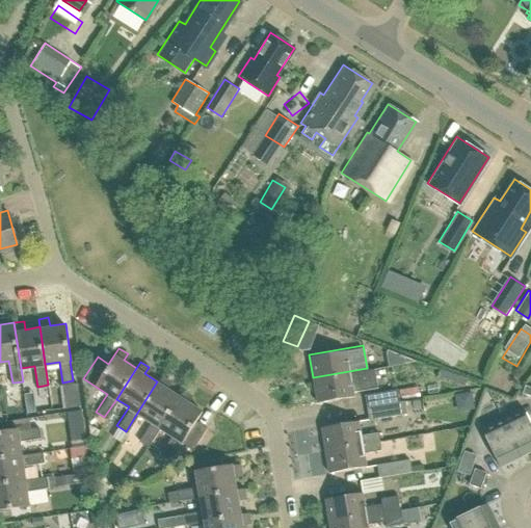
[(367,368),(313,377),(316,400),(353,394),(352,392),(379,388),(375,368),(367,370),(367,368)]
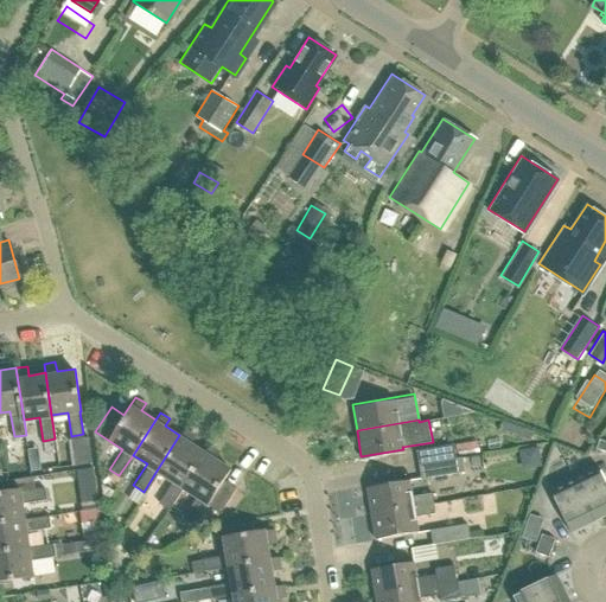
[(179,435),(157,471),(171,480),(158,500),(168,507),(182,486),(203,450),(189,442),(193,434),(184,428),(179,435)]
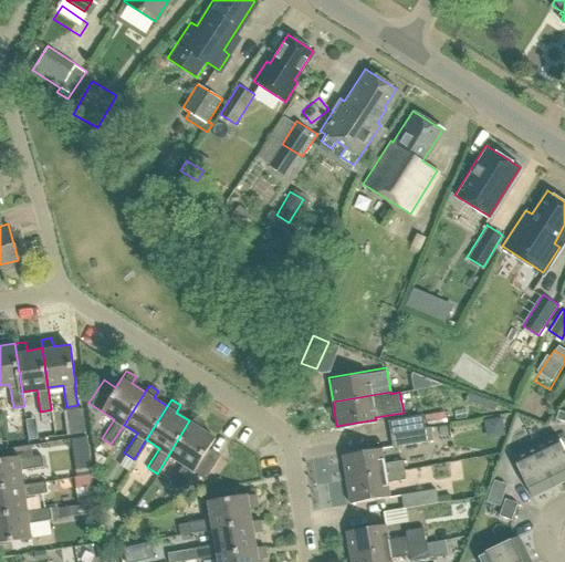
[(555,417),(564,420),(564,410),(558,408),(555,417)]
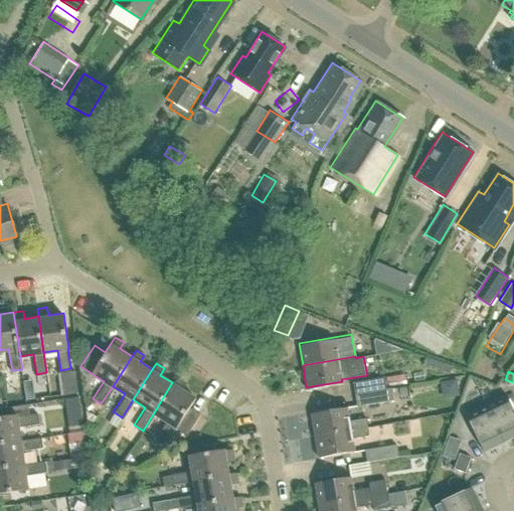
[(388,386),(407,383),(405,372),(386,375),(388,386)]
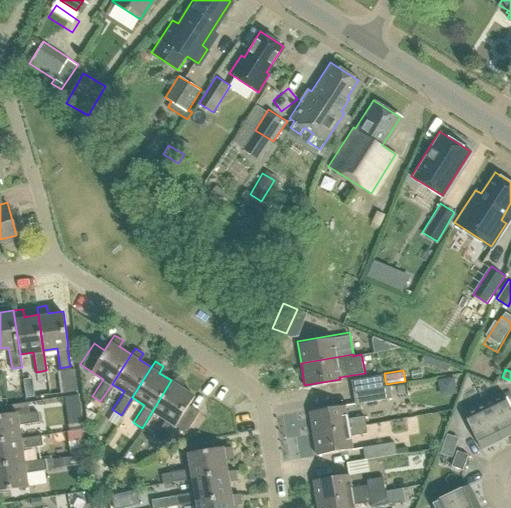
[(354,391),(385,385),(384,373),(352,378),(354,391)]
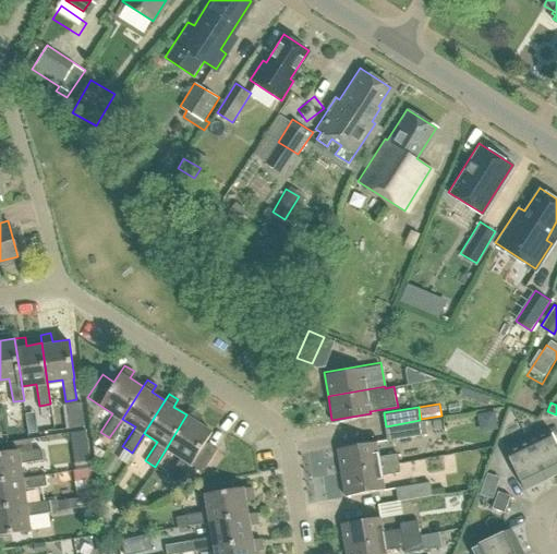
[(186,414),(167,447),(179,456),(167,474),(177,481),(189,461),(201,469),(216,446),(203,438),(209,429),(195,420),(200,413),(191,408),(186,414)]
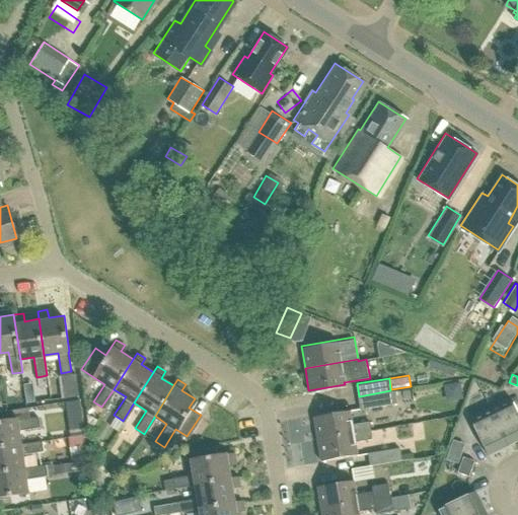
[(390,390),(359,396),(361,409),(397,402),(395,389),(390,390)]
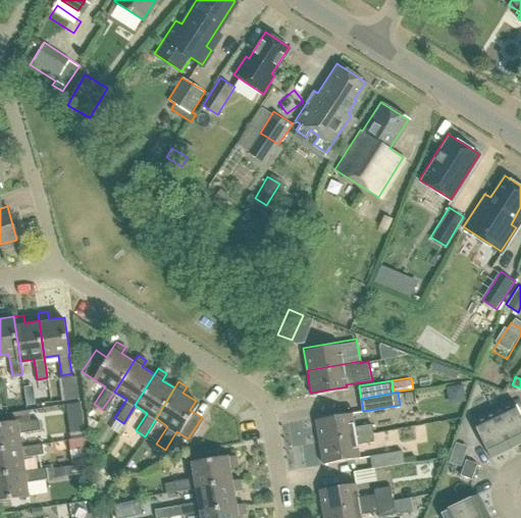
[(520,414),(514,399),(493,409),(511,447),(520,441),(520,414)]
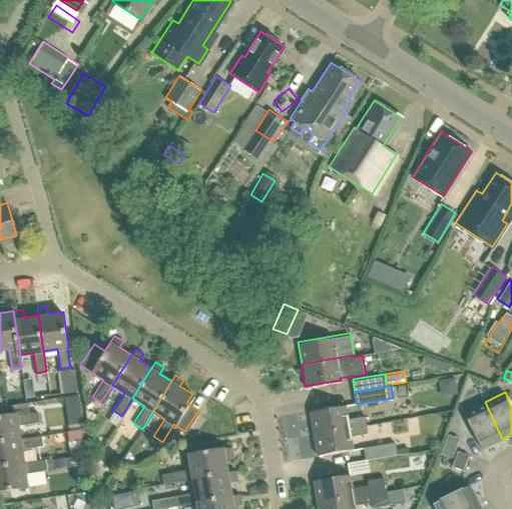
[(0,439),(21,437),(19,422),(39,419),(37,410),(25,411),(24,401),(2,405),(0,405),(0,439)]
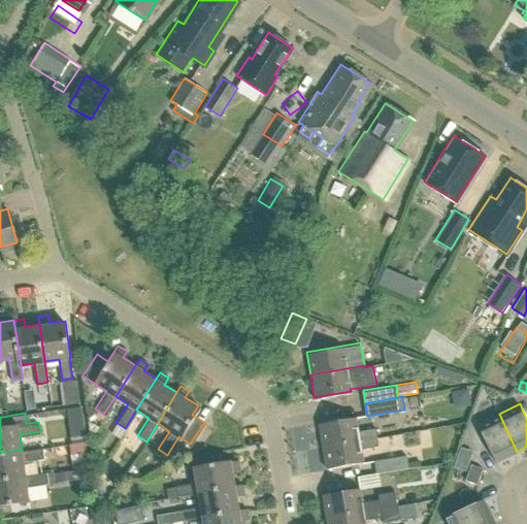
[(499,414),(478,423),(495,461),(517,452),(499,414)]
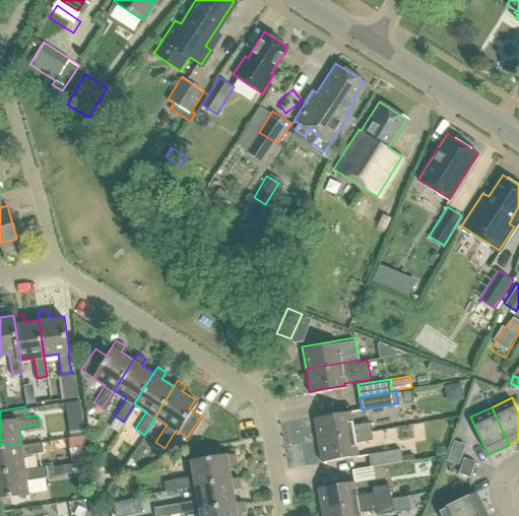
[(317,438),(370,429),(369,420),(351,423),(349,409),(313,415),(317,438)]
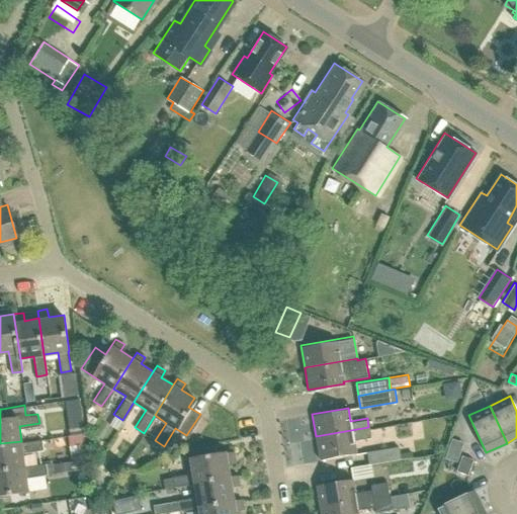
[(428,428),(430,441),(445,438),(443,425),(428,428)]
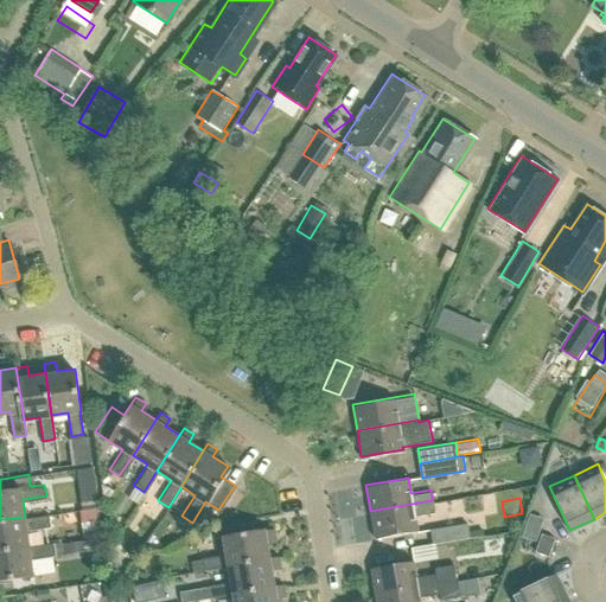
[(432,500),(370,511),(375,537),(416,530),(414,514),(434,511),(432,500)]
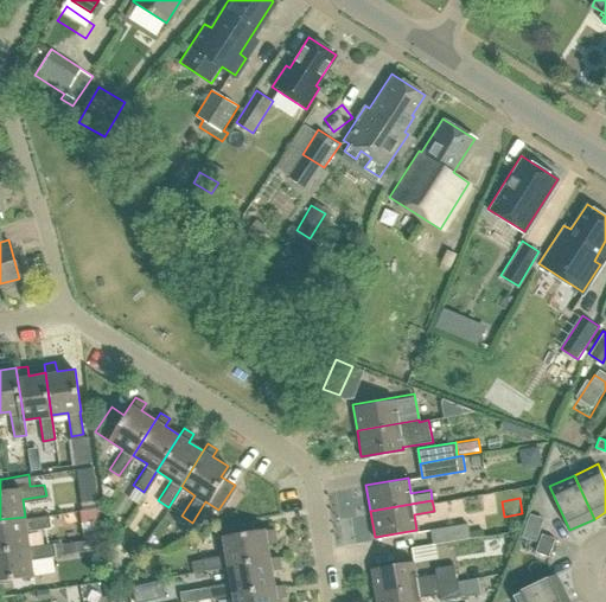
[(82,510),(80,510),(84,538),(102,535),(99,507),(82,510)]
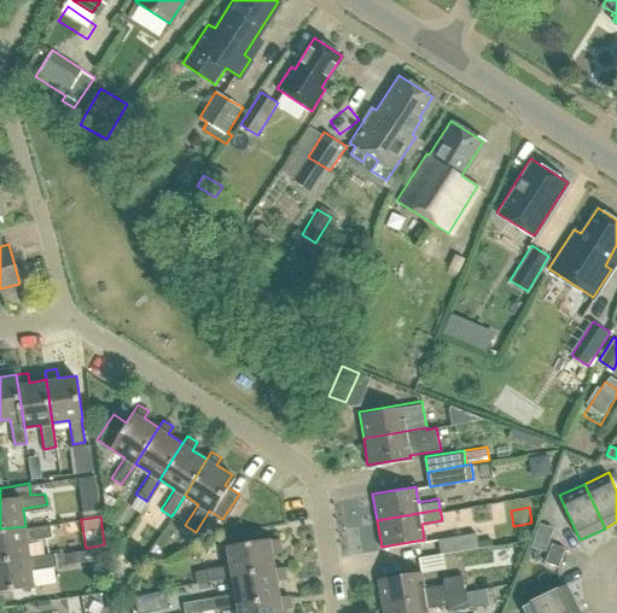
[(0,558),(30,554),(28,537),(52,533),(50,521),(25,526),(0,529),(0,558)]
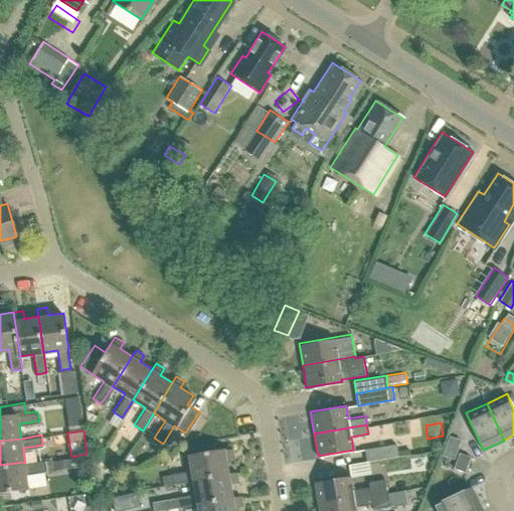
[(367,461),(399,455),(397,444),(365,450),(367,461)]
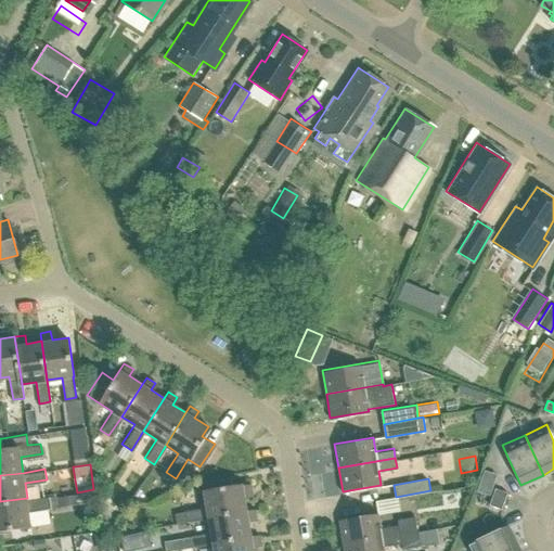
[(207,515),(245,510),(243,495),(252,494),(249,482),(203,490),(205,505),(183,510),(185,521),(207,516),(207,515)]
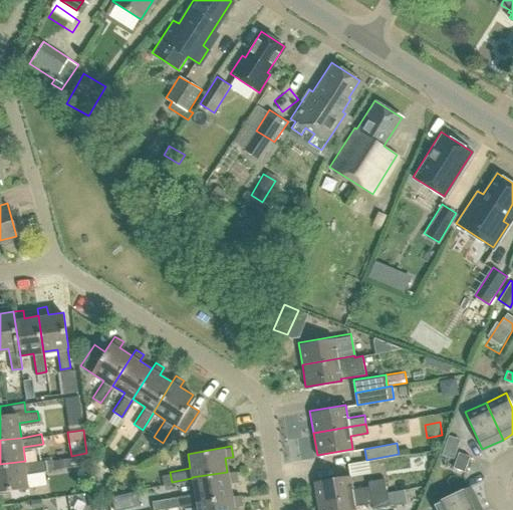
[(458,450),(455,458),(467,462),(469,454),(458,450)]
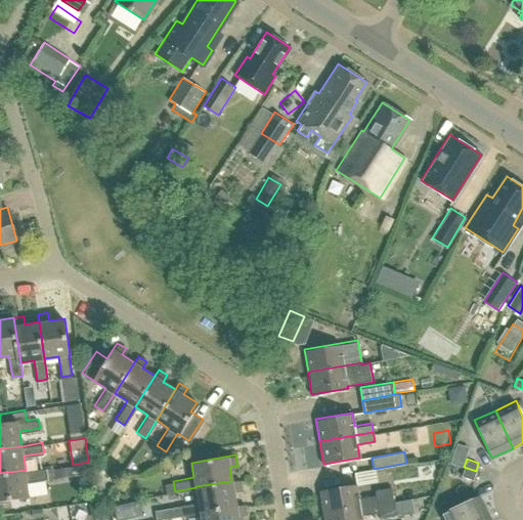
[(72,464),(52,467),(53,476),(73,473),(72,465),(72,464)]
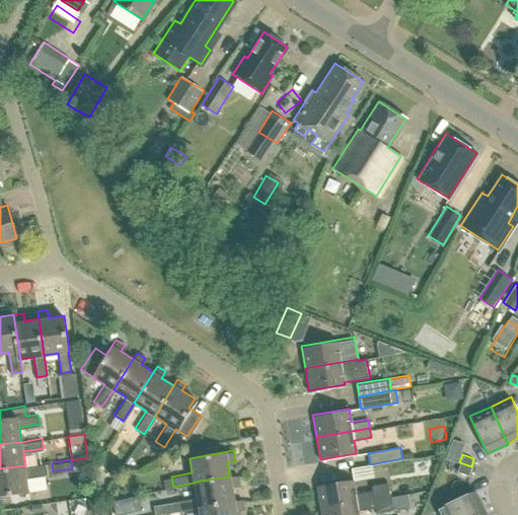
[(25,465),(0,468),(0,494),(29,490),(26,475),(47,472),(46,462),(25,465)]
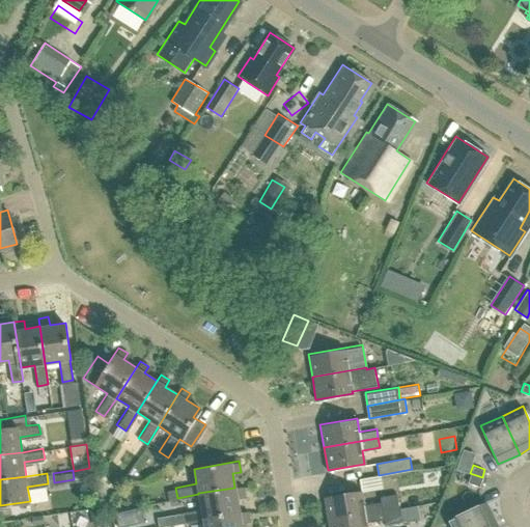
[(482,477),(470,473),(468,481),(479,486),(482,477)]
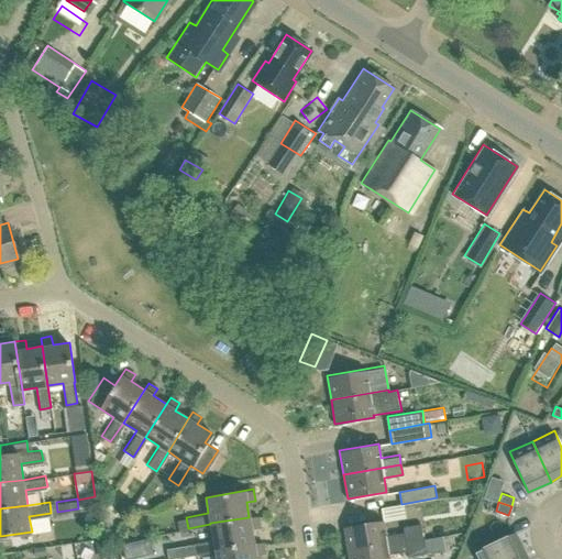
[(210,523),(210,524),(212,539),(190,543),(191,545),(193,555),(215,550),(215,549),(253,544),(251,528),(260,527),(257,516),(249,517),(210,523)]
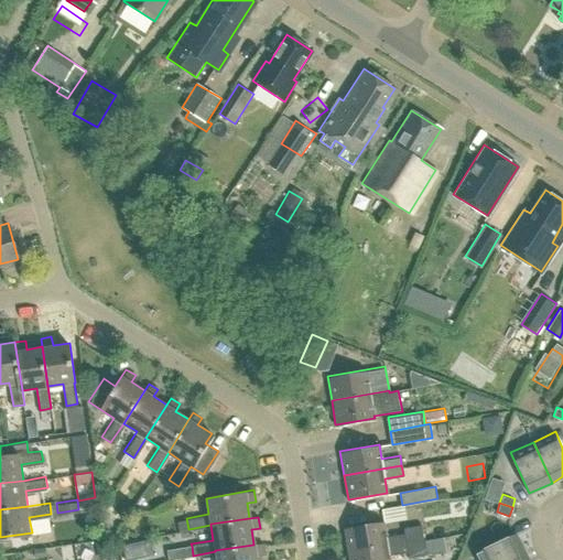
[(186,518),(176,519),(179,530),(188,529),(186,518)]
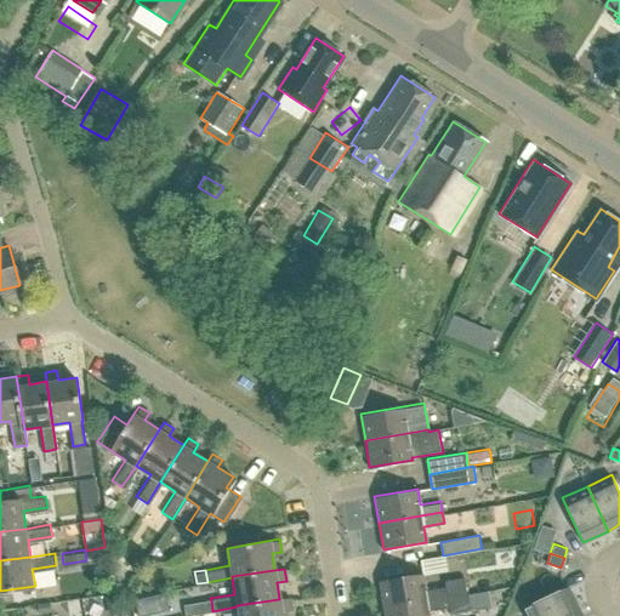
[(458,593),(470,592),(466,575),(444,580),(445,585),(425,588),(422,572),(379,580),(384,606),(431,598),(458,593)]
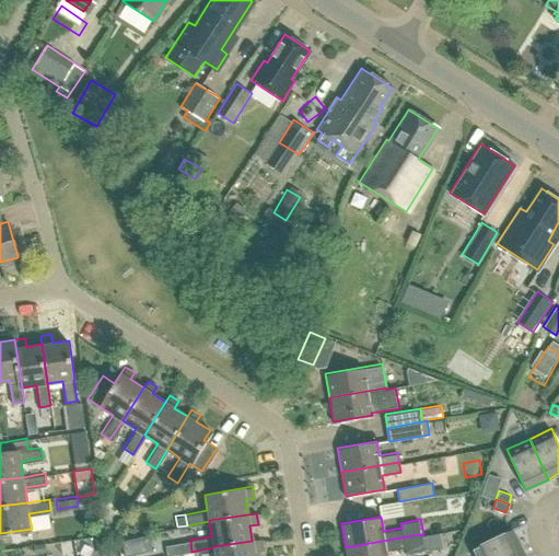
[(473,547),(476,555),(511,555),(523,551),(512,529),(473,547)]
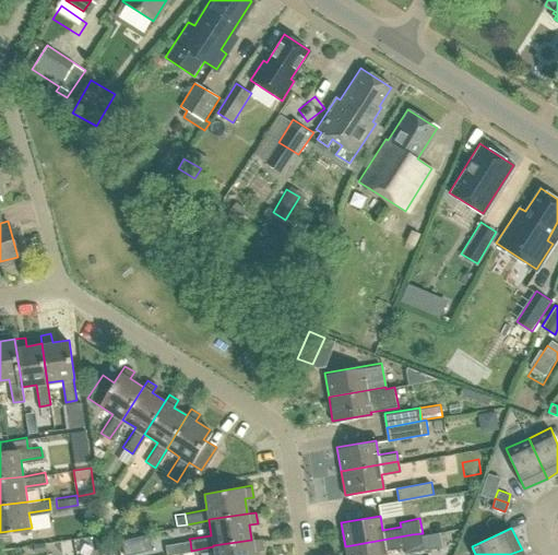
[(388,539),(345,546),(346,554),(387,554),(386,548),(404,545),(405,553),(425,550),(423,533),(412,534),(388,539)]
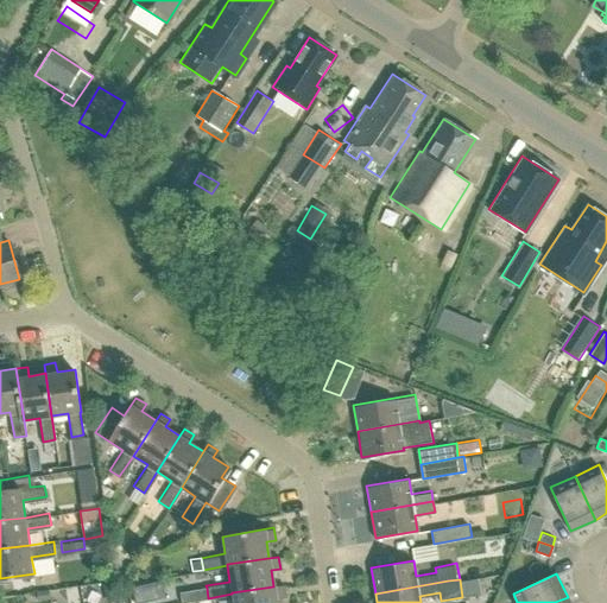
[(133,586),(137,602),(150,601),(146,584),(133,586)]
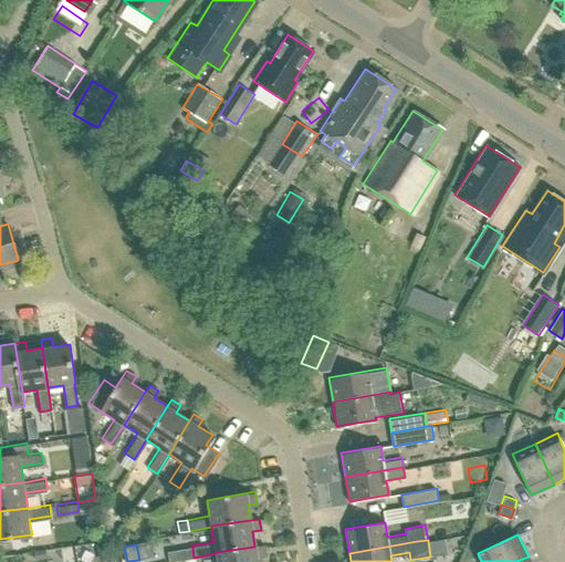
[(216,552),(216,553),(217,561),(257,561),(257,557),(265,555),(263,544),(254,547),(216,552)]
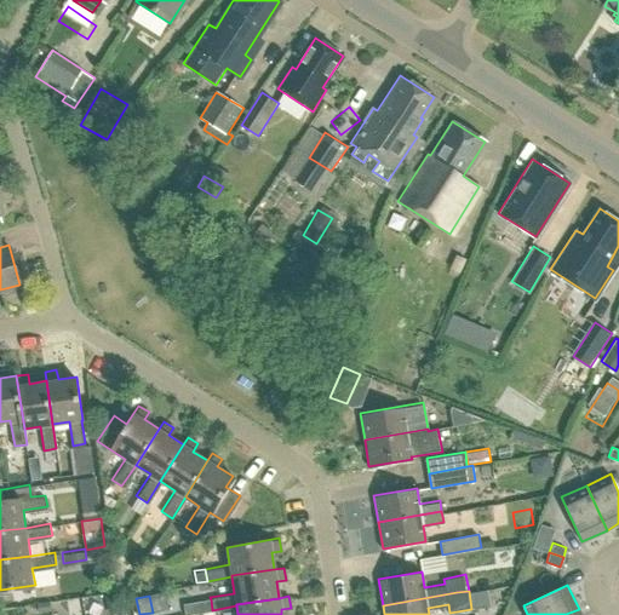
[(211,599),(188,603),(190,614),(212,610),(211,599)]
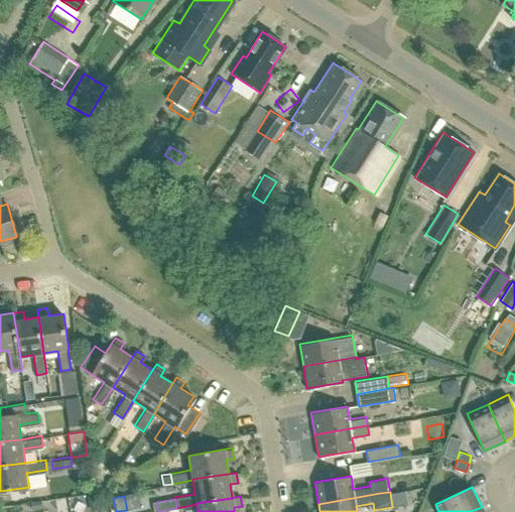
[(40,508),(39,501),(30,502),(31,509),(40,508)]
